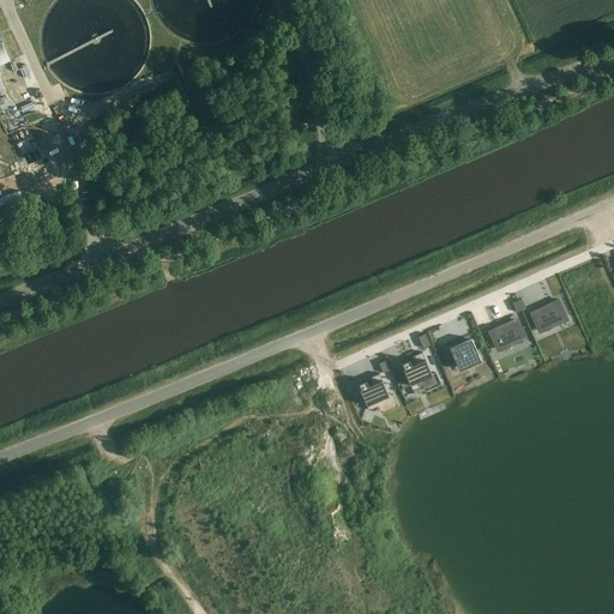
[(0,66),(6,64),(13,78),(23,74),(14,59),(11,61),(2,43),(0,43),(0,66)]
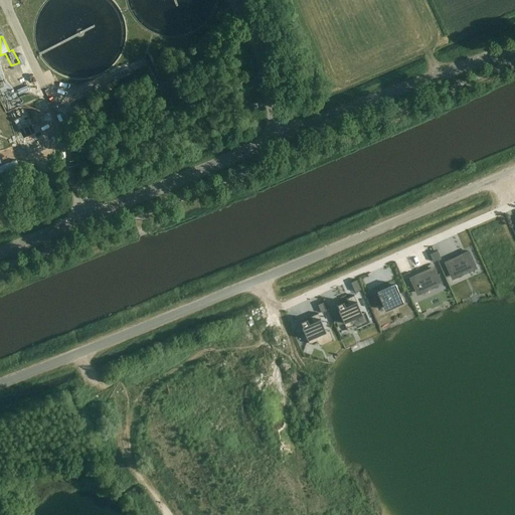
[(469,251),(462,254),(463,256),(446,264),(452,277),(476,267),(469,251)]
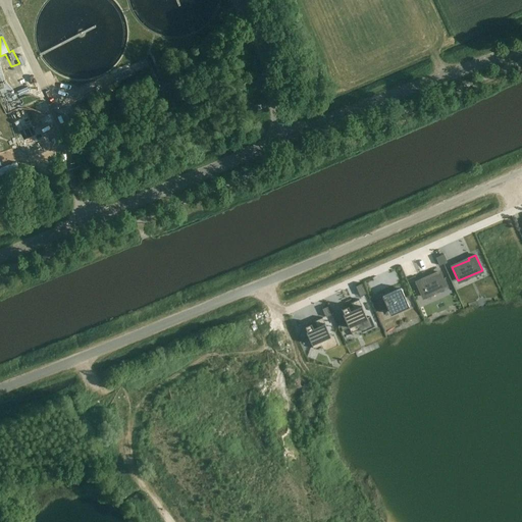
[(416,281),(422,297),(447,285),(440,272),(423,280),(422,278),(416,281)]
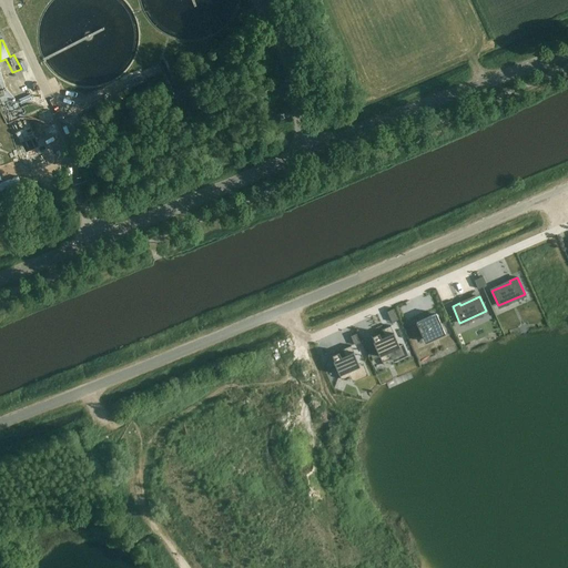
[(387,311),(392,322),(398,320),(394,308),(387,311)]
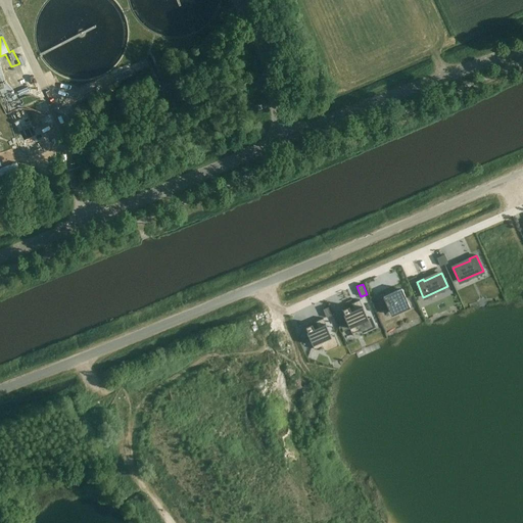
[(385,296),(386,300),(381,302),(382,306),(383,310),(389,306),(391,314),(409,306),(401,290),(385,296)]
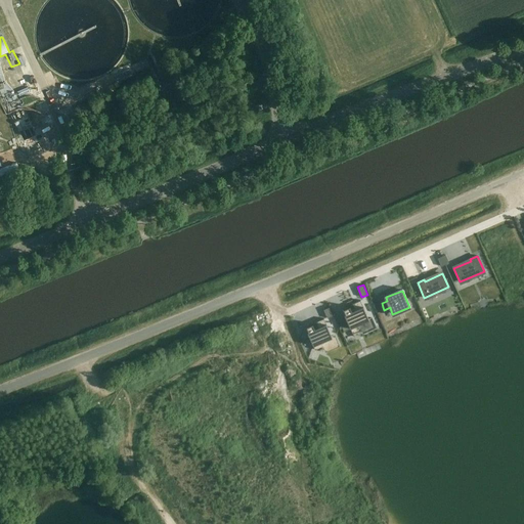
[(361,329),(363,333),(375,328),(370,317),(367,319),(360,300),(352,304),(354,308),(351,310),(349,306),(343,309),(344,312),(345,314),(344,314),(352,333),(361,329)]
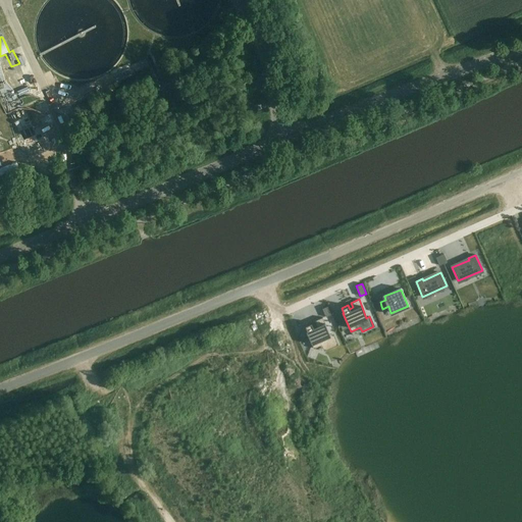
[(327,306),(322,309),(326,317),(331,315),(327,306)]
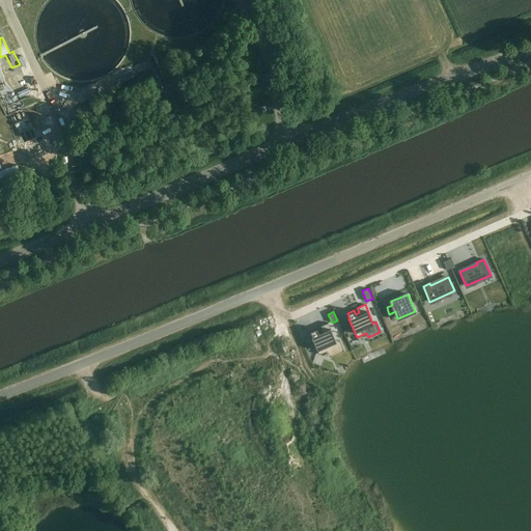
[(311,336),(319,355),(328,351),(330,356),(342,350),(338,340),(336,341),(328,323),(319,327),(322,332),(318,333),(316,328),(310,331),(312,336),(311,336)]
